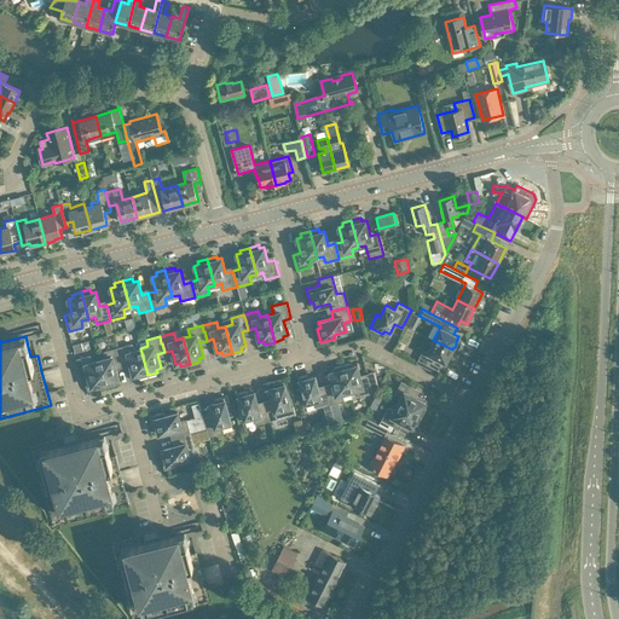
[(451,351),(452,350),(433,340),(427,352),(423,351),(417,363),(435,372),(443,360),(445,363),(449,357),(450,356),(452,352),(451,351)]
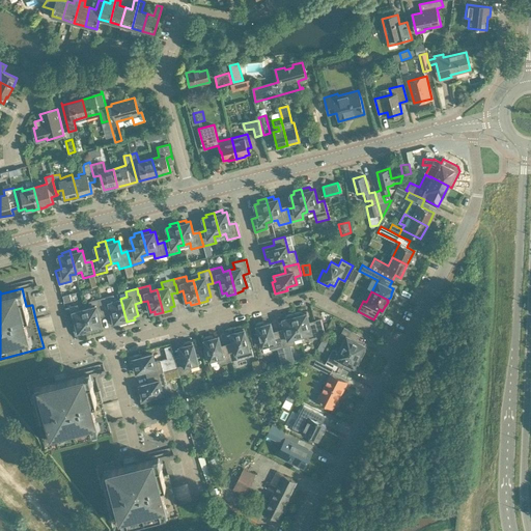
[(127,322),(120,299),(115,300),(114,295),(102,298),(105,311),(111,310),(114,323),(118,322),(119,324),(127,322)]
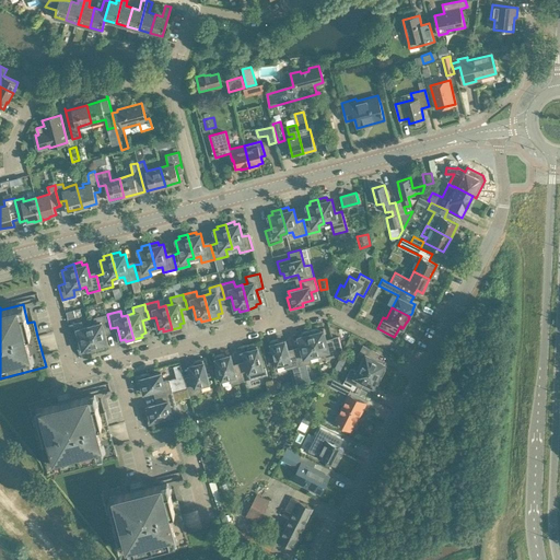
[(104,330),(111,328),(107,314),(94,317),(95,324),(90,325),(95,349),(104,347),(104,345),(107,343),(104,330)]
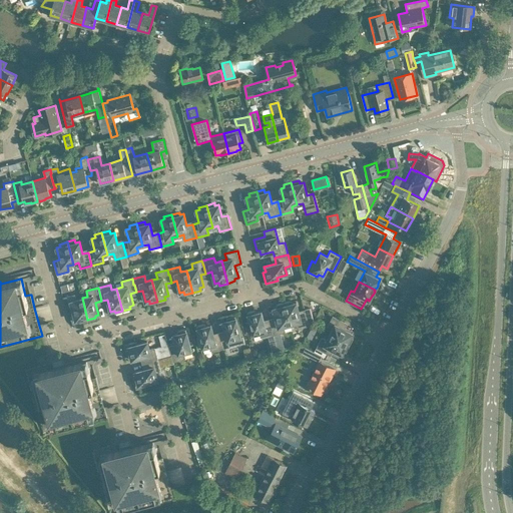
[(87,320),(82,298),(76,300),(74,294),(63,297),(66,311),(72,309),(75,321),(79,320),(80,323),(87,320)]
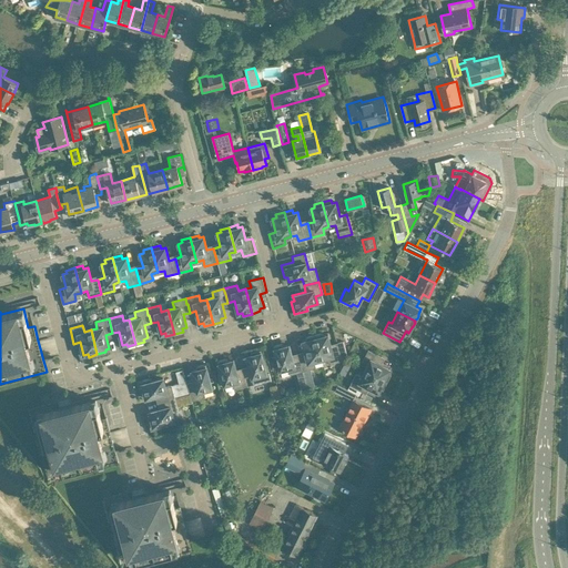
[(323,333),(314,335),(321,359),(327,357),(328,364),(344,359),(347,355),(344,342),(337,343),(337,346),(332,347),(327,334),(324,335),(323,333)]
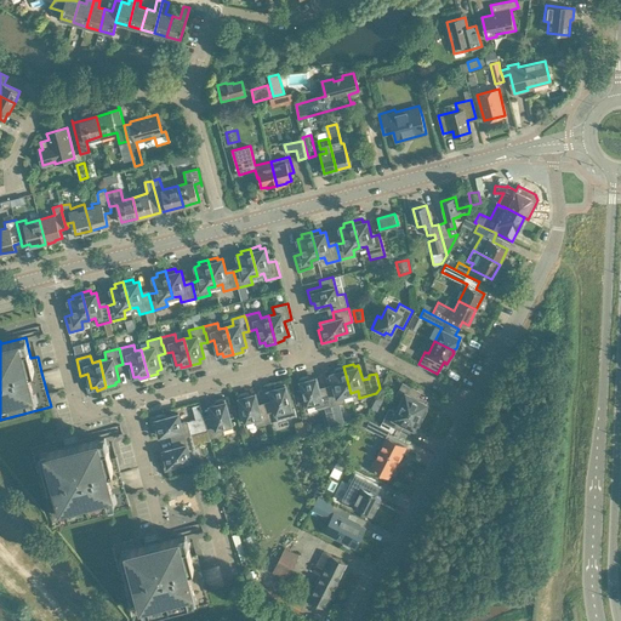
[(351,393),(343,366),(334,369),(335,372),(330,374),(335,388),(328,389),(331,405),(346,402),(343,394),(351,393)]
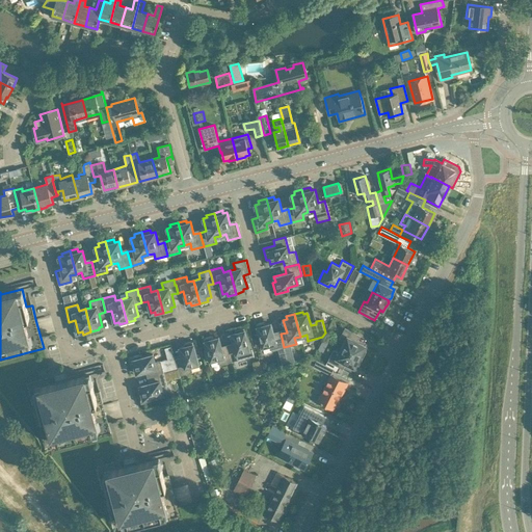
[(271,350),(281,348),(282,353),(285,352),(284,347),(281,334),(274,336),(271,323),(266,324),(265,321),(256,324),(262,347),(270,345),(271,350)]
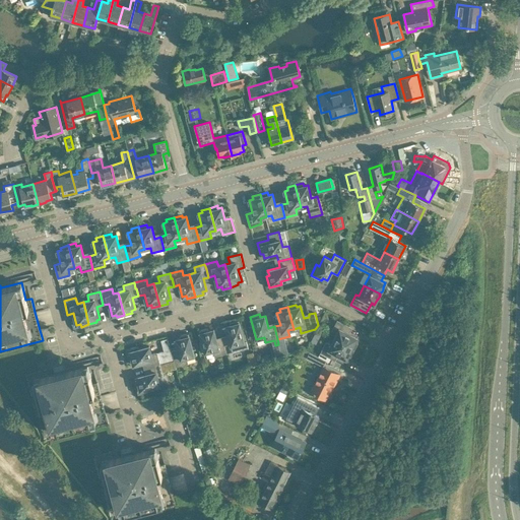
[(228,335),(222,336),(226,353),(239,349),(248,347),(247,341),(245,341),(239,320),(230,322),(231,325),(225,326),(228,332),(228,335)]
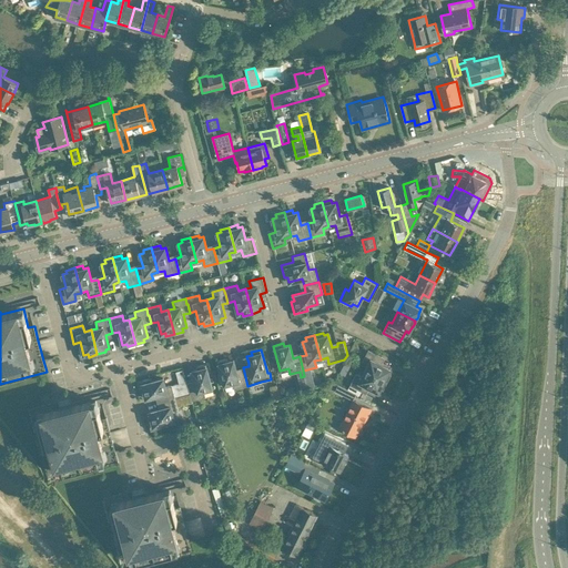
[(391,368),(382,364),(378,363),(382,356),(368,350),(362,362),(367,364),(365,371),(387,382),(392,374),(388,373),(391,368)]
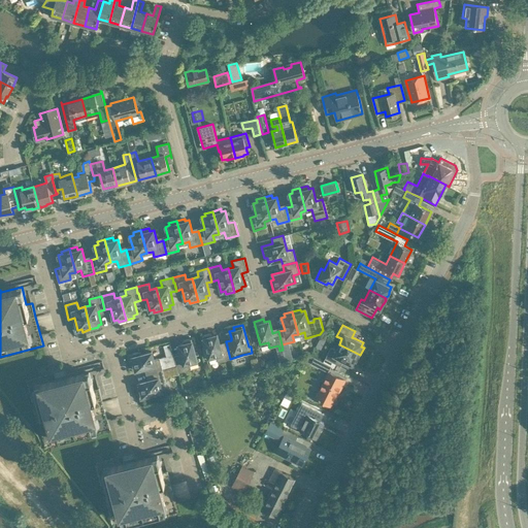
[(218,362),(230,359),(226,341),(220,343),(217,334),(212,335),(211,333),(202,335),(208,358),(217,356),(218,362)]
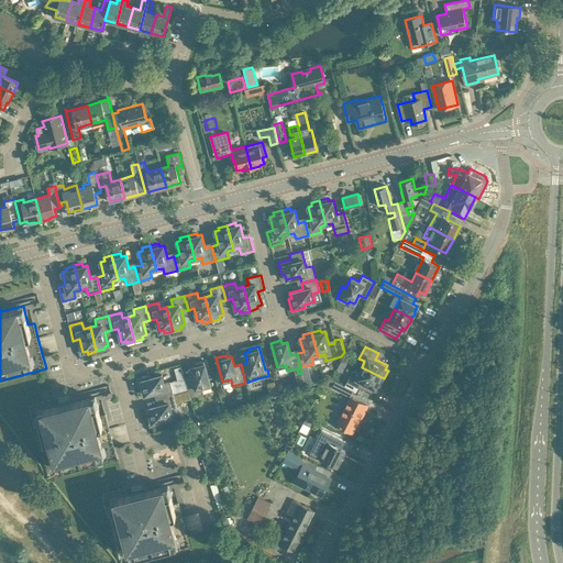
[(203,394),(201,387),(210,385),(203,361),(195,363),(195,366),(190,367),(194,381),(187,383),(189,390),(190,397),(203,394)]
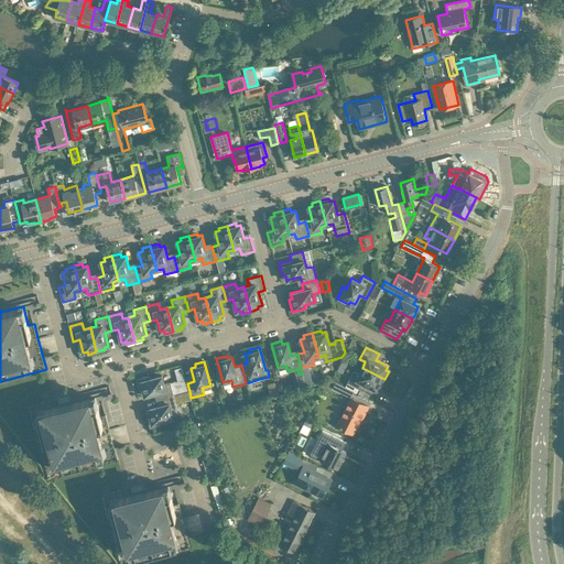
[(384,379),(362,368),(359,373),(354,370),(347,382),(360,389),(364,383),(376,390),(378,386),(380,387),(384,379)]
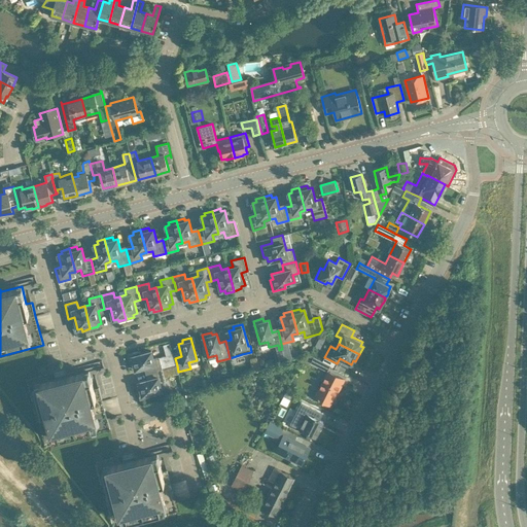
[(140,351),(128,354),(131,365),(134,364),(135,370),(147,366),(149,373),(163,369),(177,365),(175,358),(173,353),(160,357),(153,358),(151,351),(141,353),(140,351)]
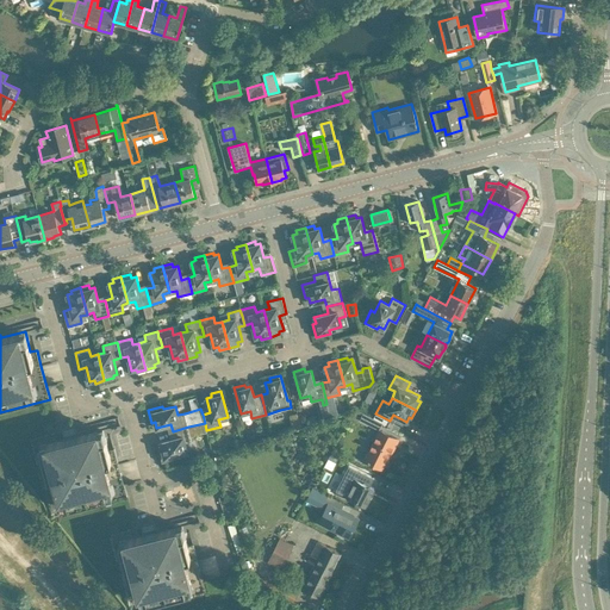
[(192,441),(188,427),(173,431),(174,439),(160,442),(162,448),(159,448),(162,462),(175,459),(175,455),(187,452),(185,443),(192,441)]
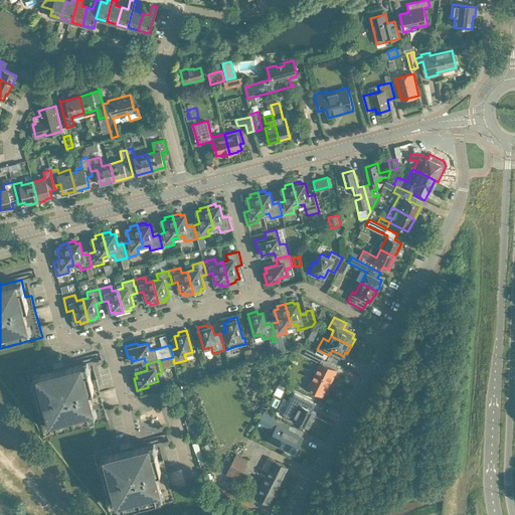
[(102,398),(100,391),(97,378),(96,378),(92,380),(87,362),(66,368),(65,368),(63,368),(62,368),(61,368),(59,368),(58,368),(57,369),(56,370),(55,370),(54,371),(50,372),(33,376),(38,394),(33,395),(44,437),(108,419),(105,409),(102,398)]
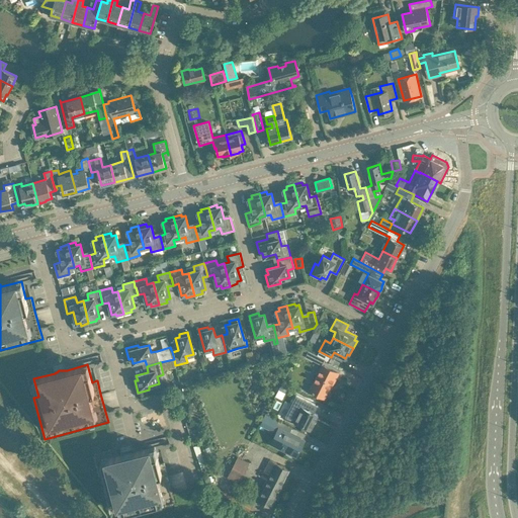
[(325,398),(332,383),(333,384),(339,372),(322,364),(324,366),(319,376),(317,375),(309,390),(325,398)]
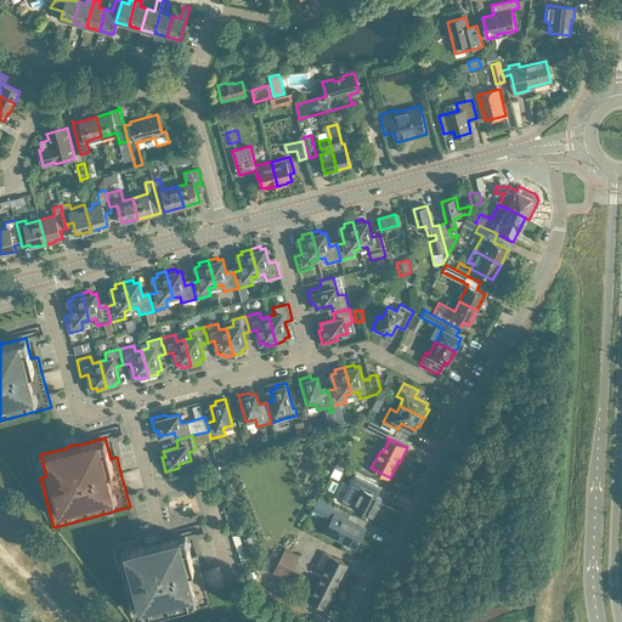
[(202,468),(215,464),(211,452),(199,456),(202,468)]
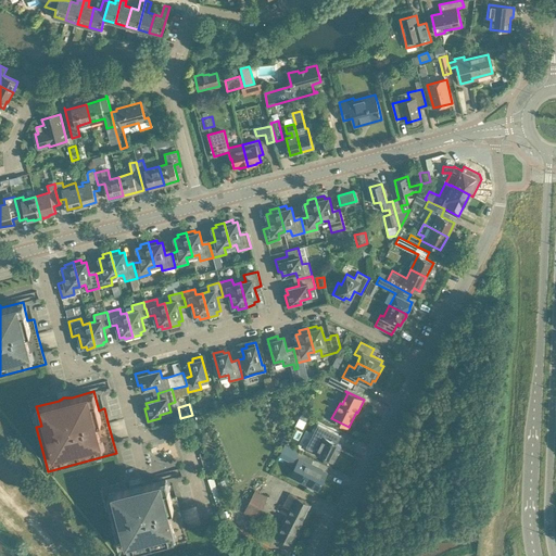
[(192,431),(200,429),(196,417),(188,419),(192,431)]
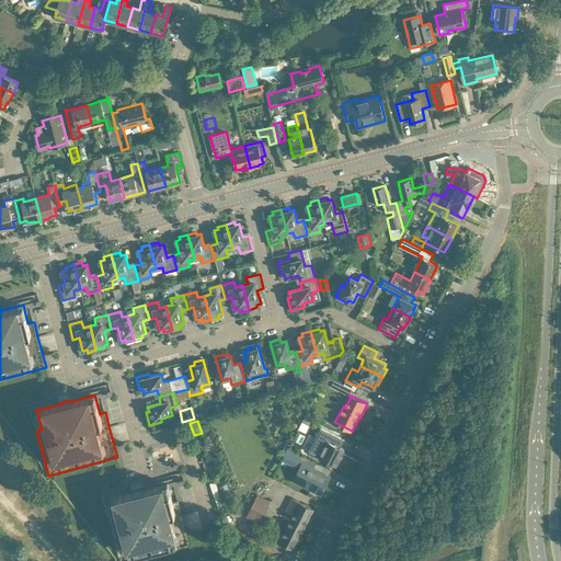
[(308,449),(307,450),(312,453),(311,454),(316,456),(316,455),(335,465),(344,449),(338,446),(341,439),(343,441),(344,439),(319,427),(319,428),(320,430),(310,450),(308,449)]
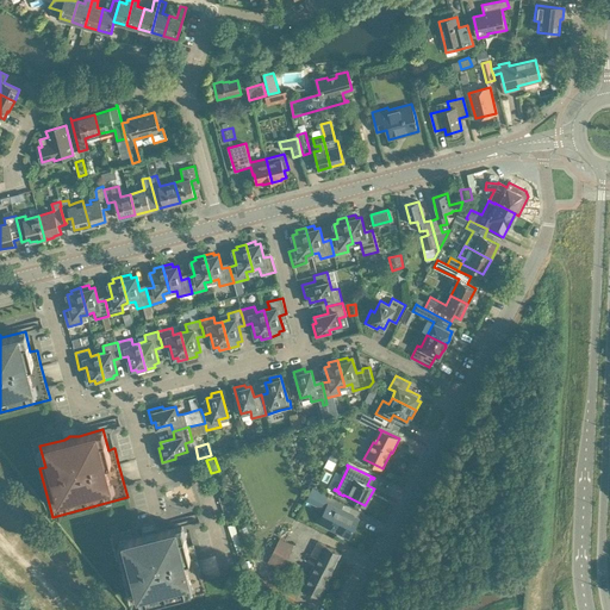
[(327,495),(313,487),(307,499),(321,506),(327,495)]
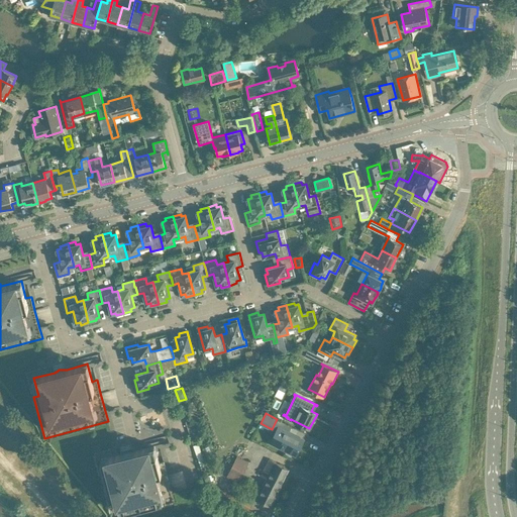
[(279,426),(271,442),(296,455),(304,439),(279,426)]
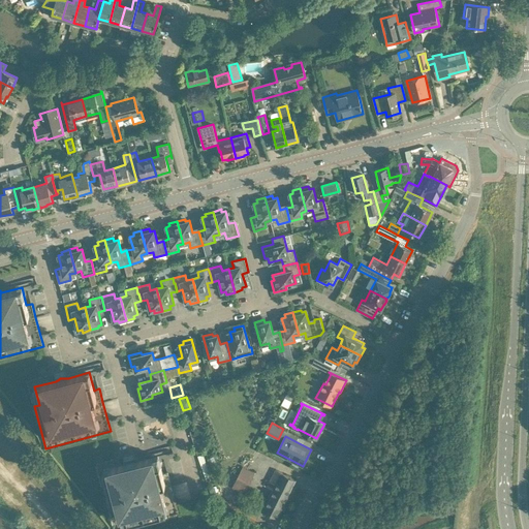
[(174,494),(172,485),(167,472),(162,473),(158,456),(136,461),(135,461),(134,461),(132,461),(131,461),(130,462),(128,462),(127,463),(126,463),(125,464),(121,465),(103,470),(107,488),(103,490),(102,490),(113,528),(124,528),(179,515),(174,494)]
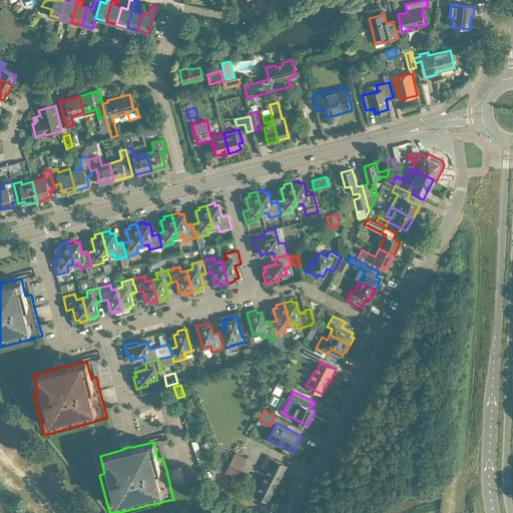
[(247,458),(235,452),(230,462),(224,473),(236,478),(242,468),(247,458)]
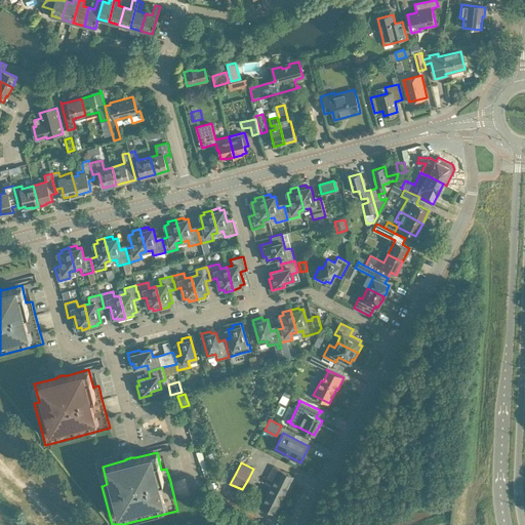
[(293,476),(274,466),(265,482),(271,486),(266,496),(280,503),(285,492),(285,491),(293,476)]
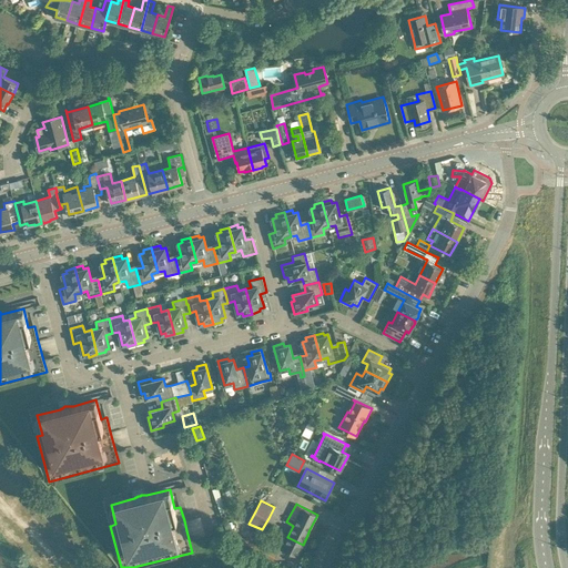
[(253,550),(256,545),(240,536),(236,543),(253,550)]
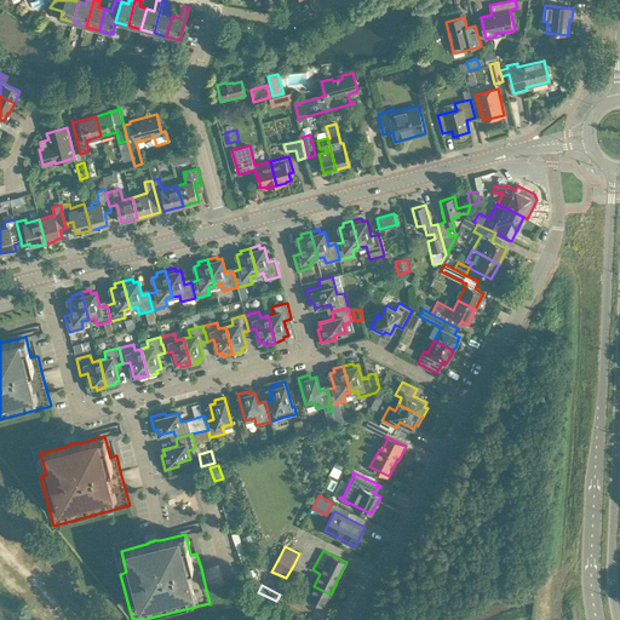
[(325,607),(331,595),(314,586),(308,598),(325,607)]
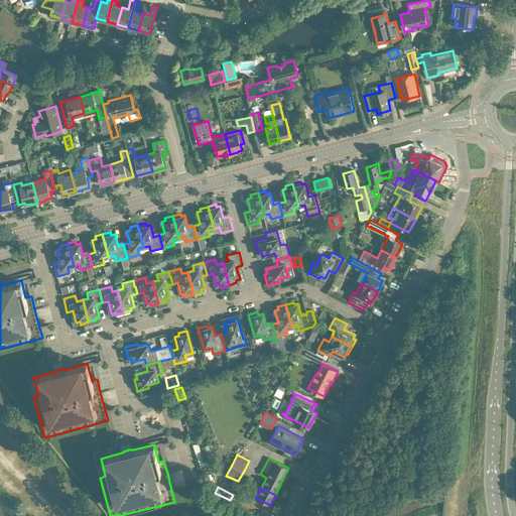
[(251,504),(233,495),(230,500),(249,510),(251,504)]
